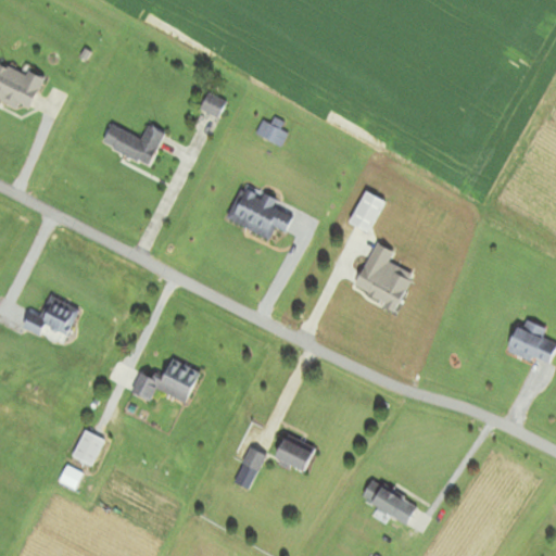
[(0,99),(29,112),(42,80),(0,62),(0,99)]
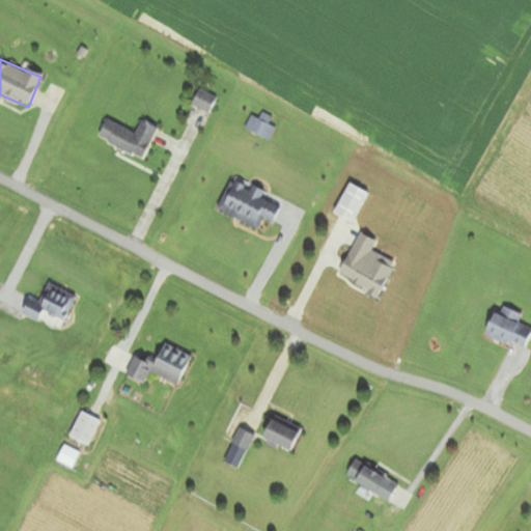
[(208,113),(217,98),(199,89),(191,105),(208,113)]
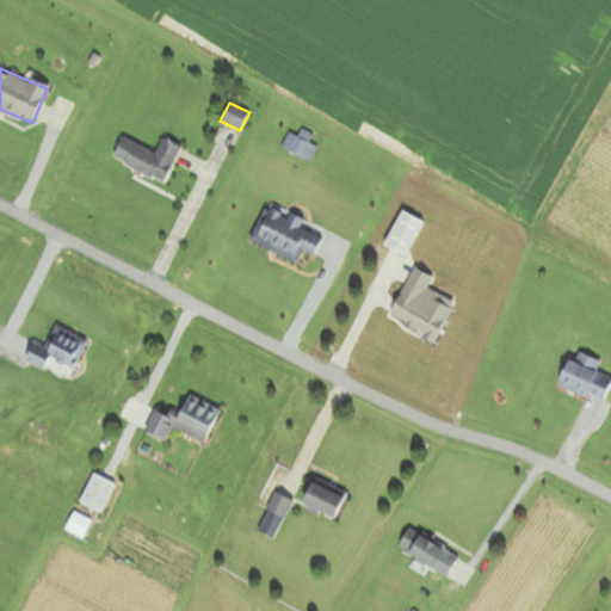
[(162,137),(155,153),(122,139),(112,160),(165,184),(181,146),(162,137)]
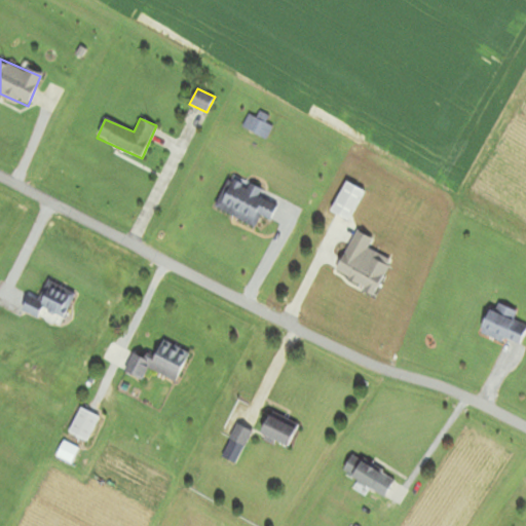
[(214,208),(255,227),(261,216),(271,221),(282,200),(229,176),(214,208)]
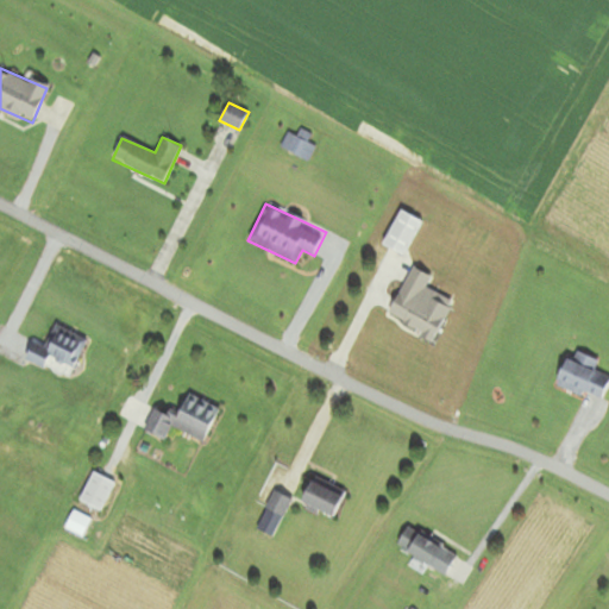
[(405,256),(421,221),(400,211),(383,245),(405,256)]
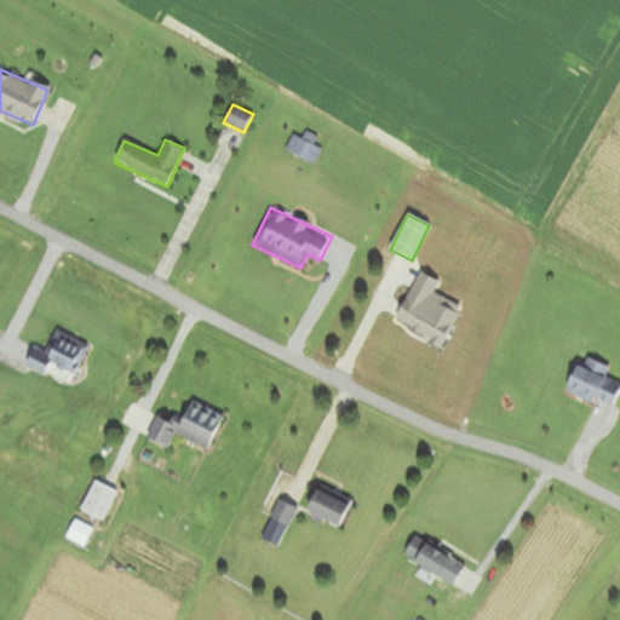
[(440,281),(418,271),(392,323),(442,346),(461,306),(434,293),(440,281)]
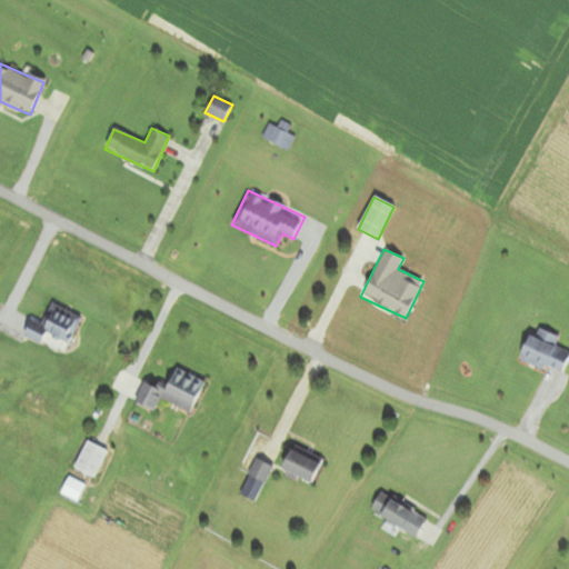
[(80,318),(51,305),(41,325),(31,320),(23,337),(41,345),(46,336),(67,346),(80,318)]
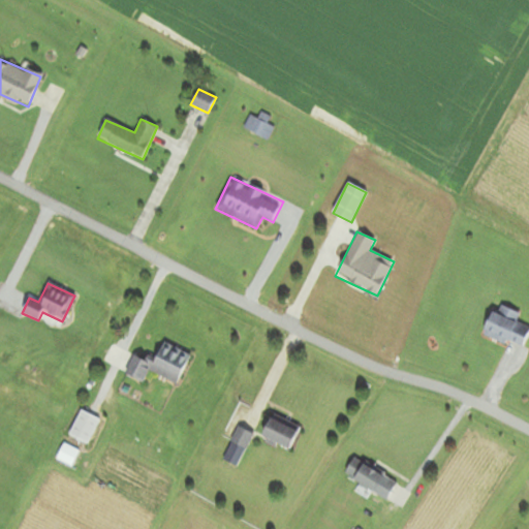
[(523,349),(528,332),(528,327),(516,322),(519,313),(500,306),(498,313),(491,311),(483,334),(523,349)]
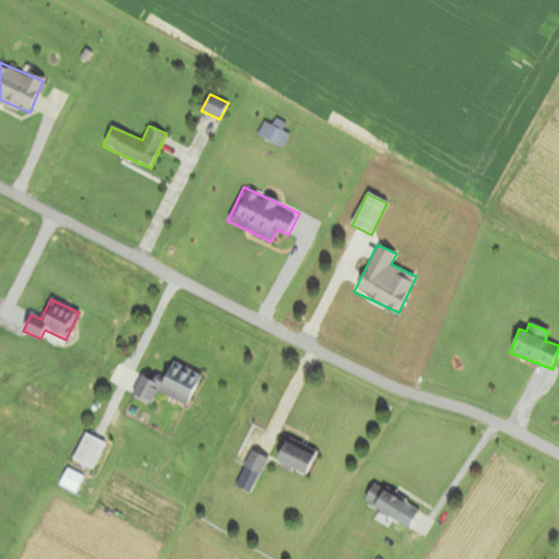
[(188,406),(201,376),(170,363),(161,384),(141,376),(132,396),(152,405),(157,392),(188,406)]
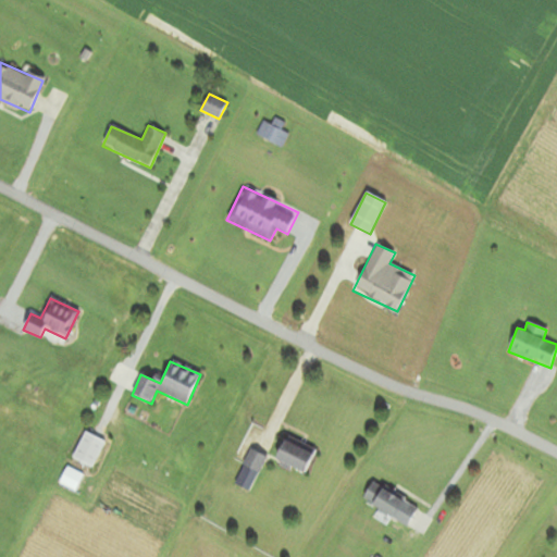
[(94,467),(103,441),(83,433),(73,460),(94,467)]
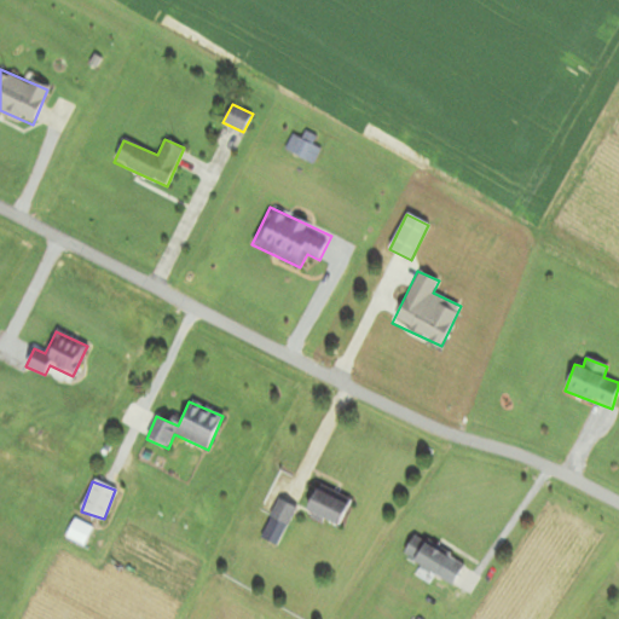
[(306,510),(336,528),(348,507),(318,489),(306,510)]
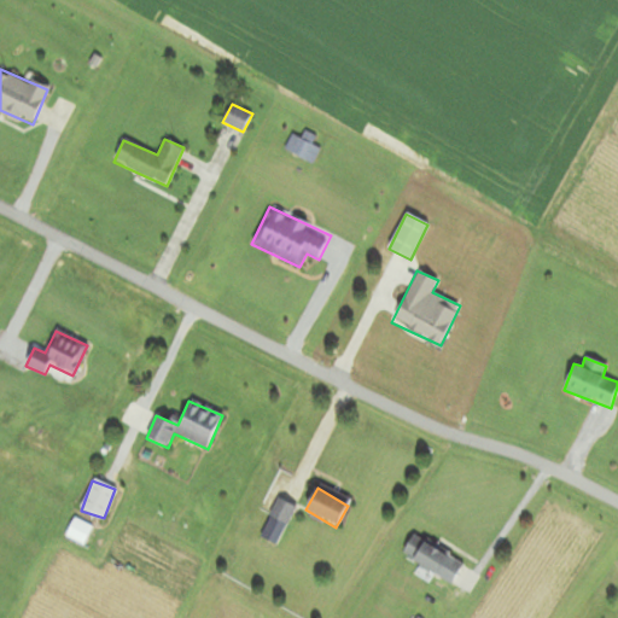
[(295,506),(278,499),(261,537),(278,544),(295,506)]
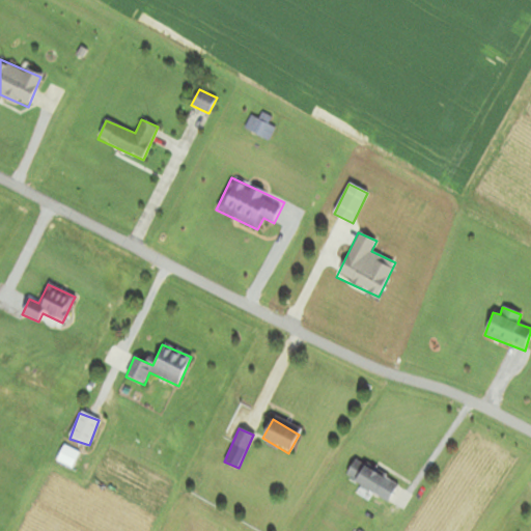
[(57,460),(71,469),(78,454),(64,447),(57,460)]
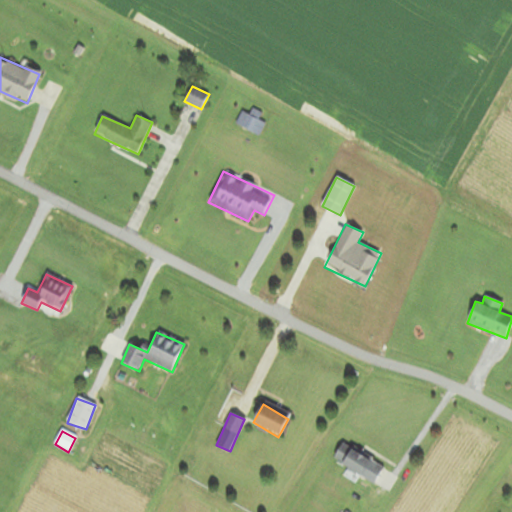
[(377,484),(386,465),(341,444),(332,462),(377,484)]
